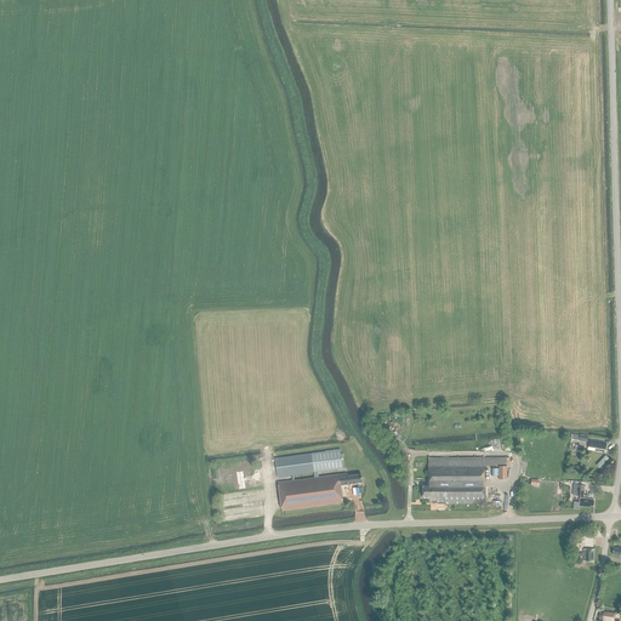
[(588,450),(605,453),(607,443),(590,440),(588,450)]
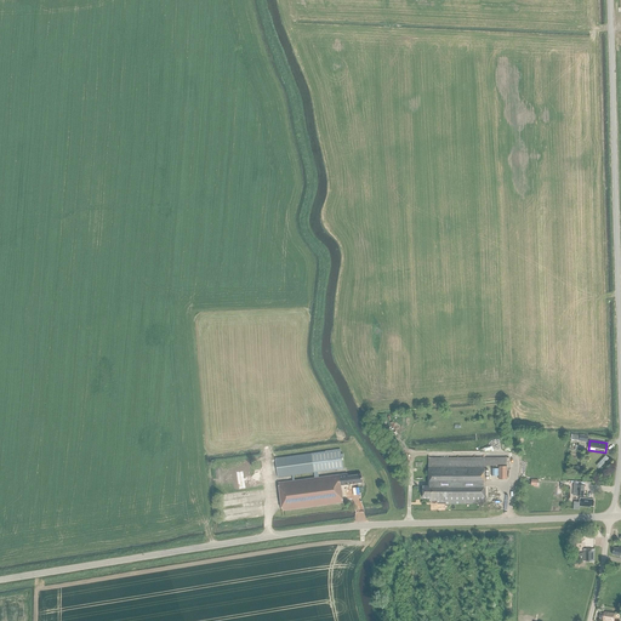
[(343,468),(341,449),(275,457),(278,477),(343,468)]
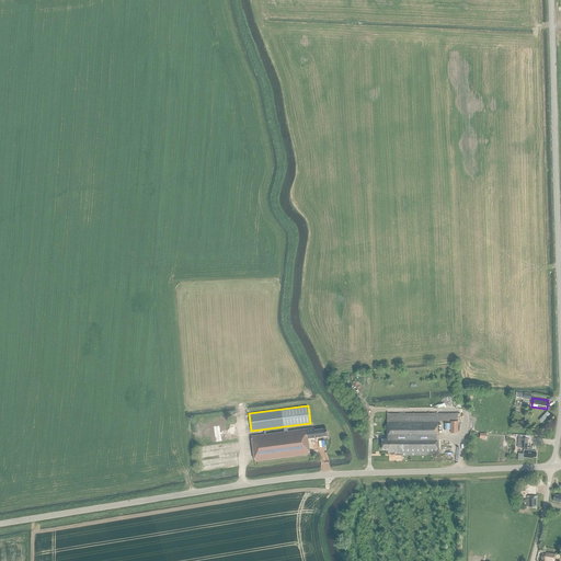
[(458,420),(457,413),(387,413),(387,438),(382,438),(382,449),(389,449),(389,451),(396,451),(396,455),(438,455),(438,421),(458,420)]
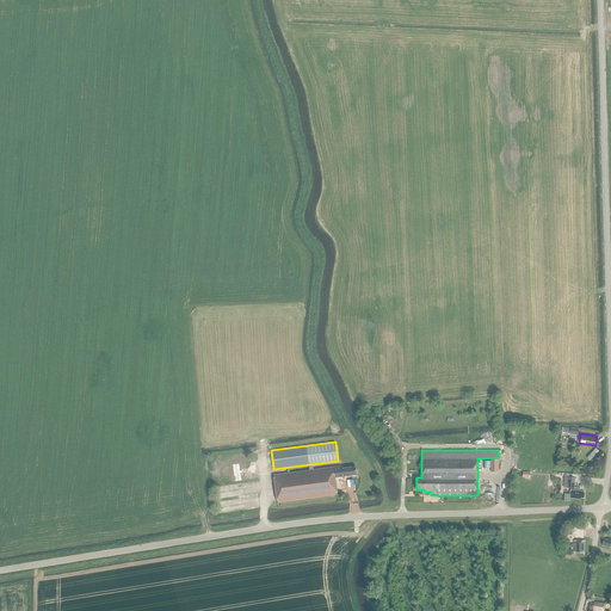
[(343,469),(341,467),(275,475),(277,501),(338,494),(335,477),(357,475),(356,467),(343,469)]
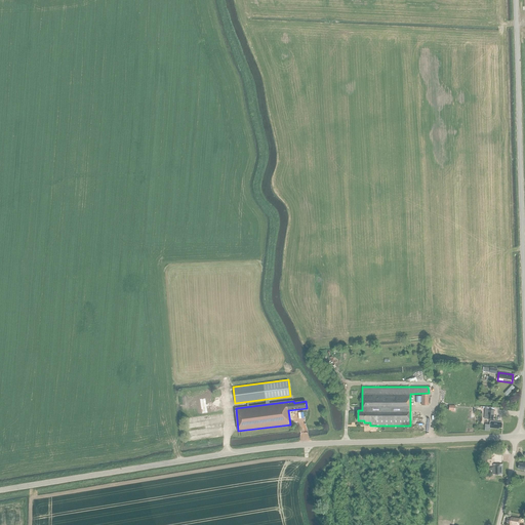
[(501,428),(502,423),(501,423),(501,422),(490,421),(490,426),(485,425),(485,431),(489,432),(490,429),(499,429),(499,428),(501,428)]
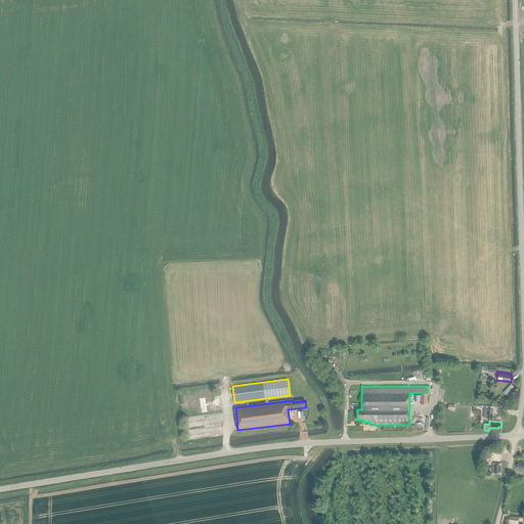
[(494,474),(500,474),(500,473),(501,472),(501,464),(492,464),(492,470),(492,474),(494,474)]
